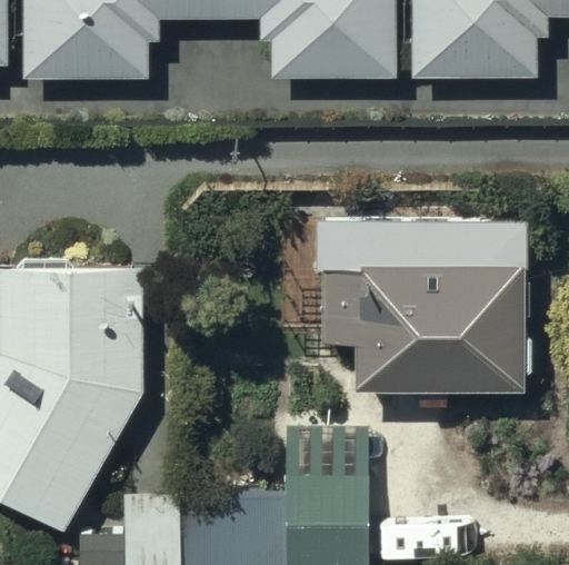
[(25,0),(25,79),(147,79),(147,40),(161,39),(161,18),(259,18),(259,41),(268,41),(268,78),(392,78),(391,0),(25,0)]
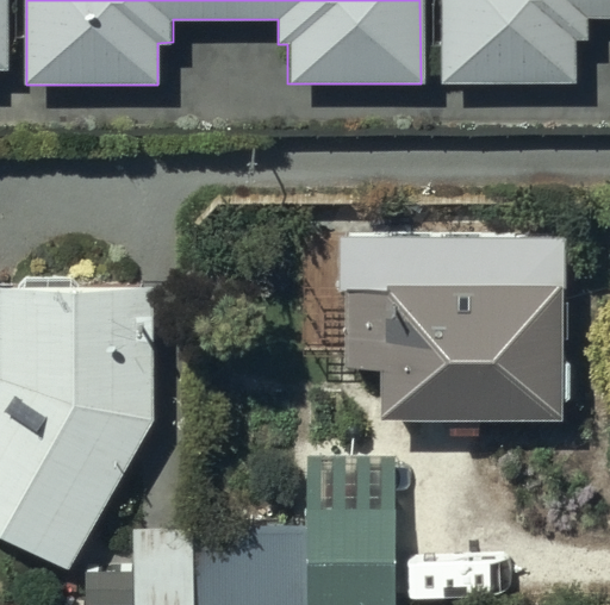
[(609,0),(439,0),(440,83),(574,83),(574,38),(582,38),(582,17),(609,17),(609,0)]
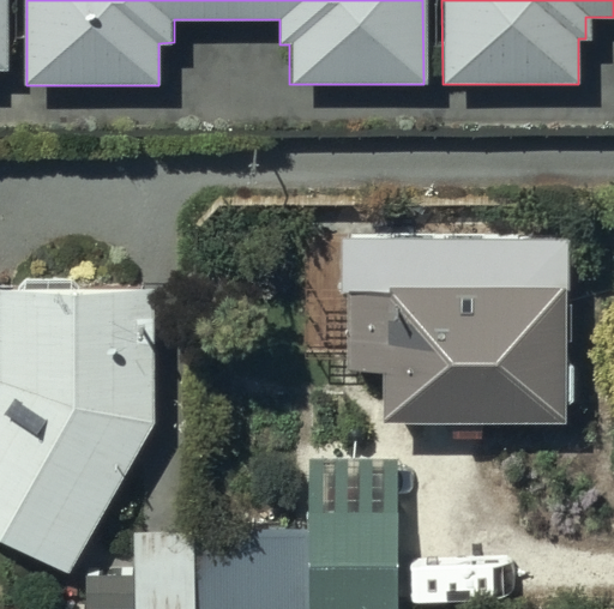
[(566,235),(330,234),(330,260),(337,260),(337,294),(344,294),(343,374),(377,374),(377,422),(566,422),(566,235)]
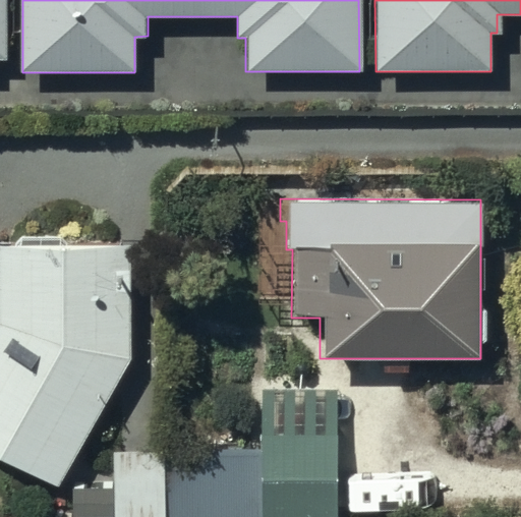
[(0,451),(60,485),(131,359),(131,246),(0,245),(0,451)]
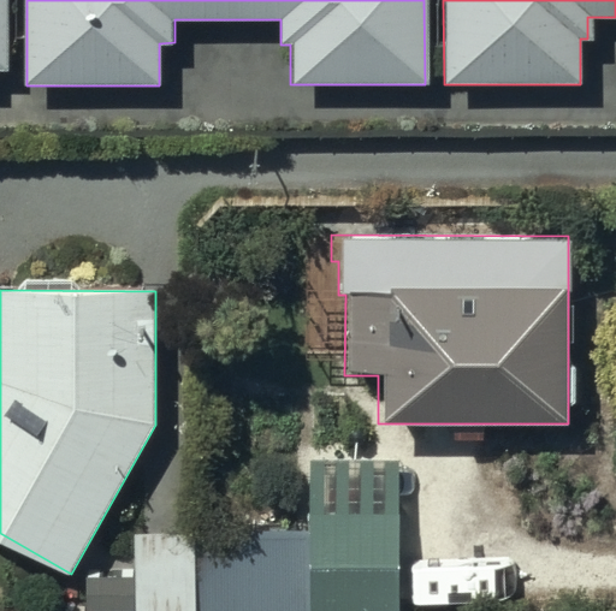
[(129,520),(128,568),(81,568),(81,603),(129,603),(129,610),(304,610),(394,610),(394,449),(303,449),(303,517),(189,517),(189,520),(129,520)]
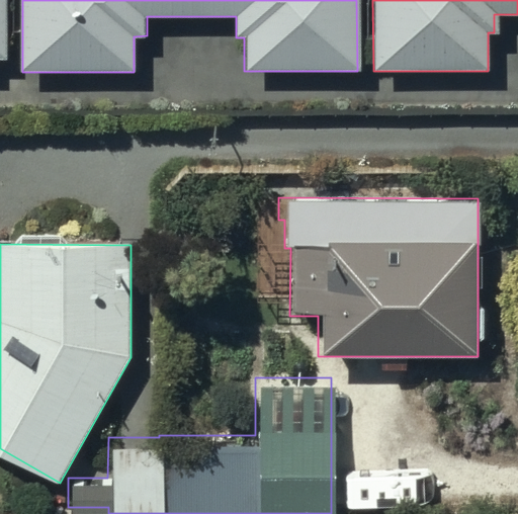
All buildings are outlined.
